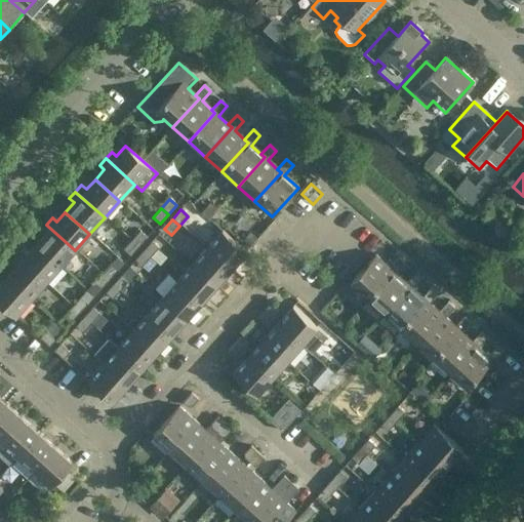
[(75,250),(46,225),(40,231),(44,235),(36,245),(59,267),(75,250)]
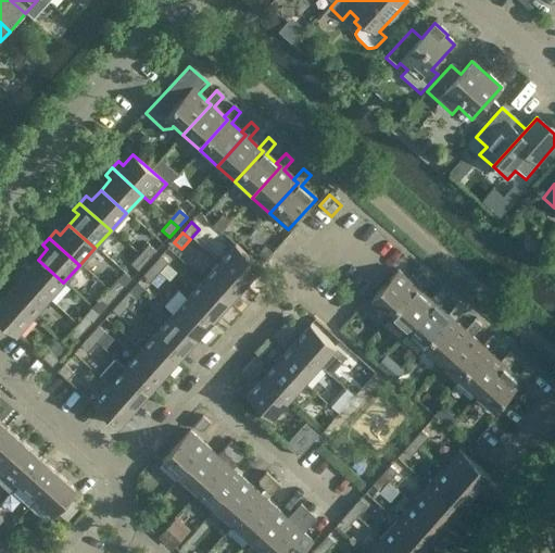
[(147,263),(155,253),(148,246),(139,255),(147,263)]
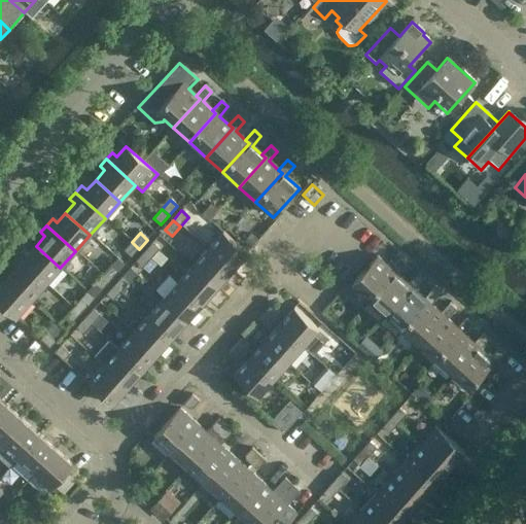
[(222,233),(207,250),(232,272),(247,254),(222,233)]
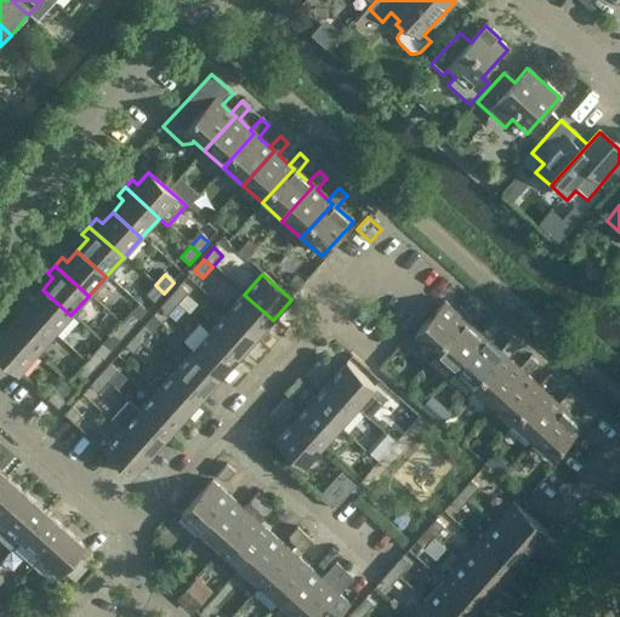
[(164,293),(155,285),(146,297),(154,304),(164,293)]
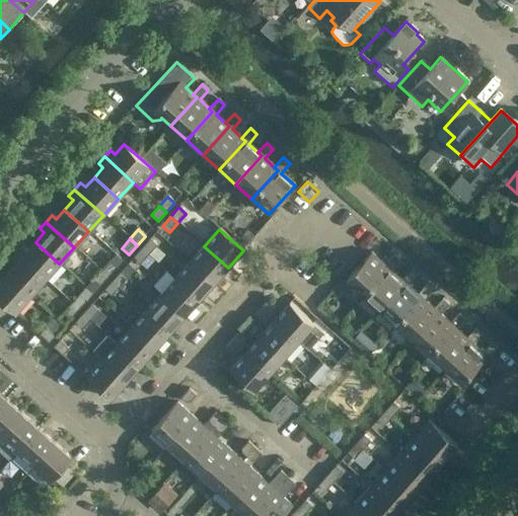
[(156,246),(150,240),(141,249),(148,255),(156,246)]
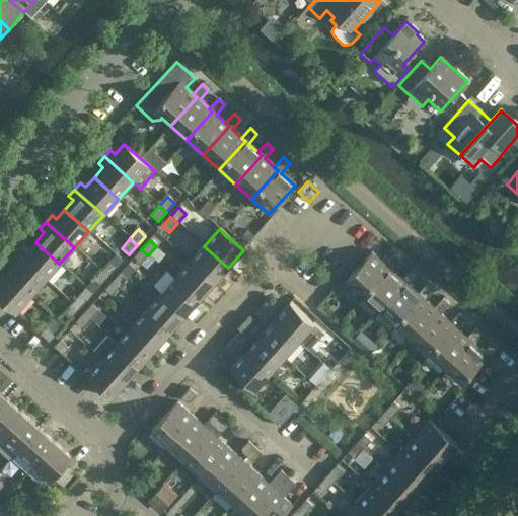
[(59,264),(35,242),(26,252),(22,247),(16,254),(45,280),(59,264)]
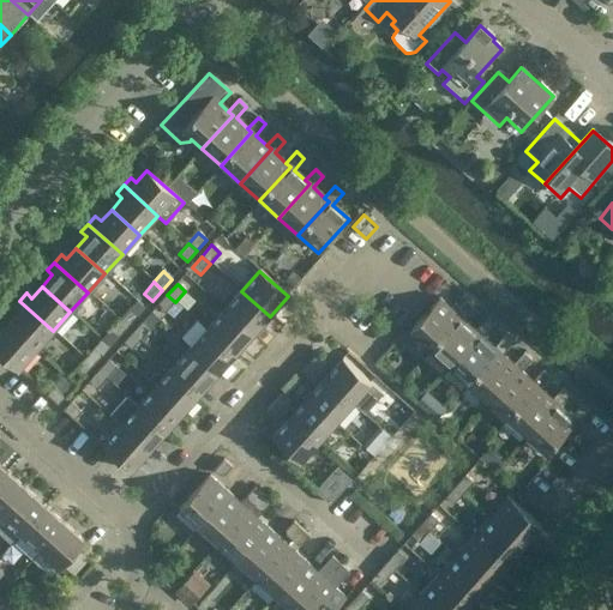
[(241,291),(224,310),(252,336),(270,316),(241,291)]
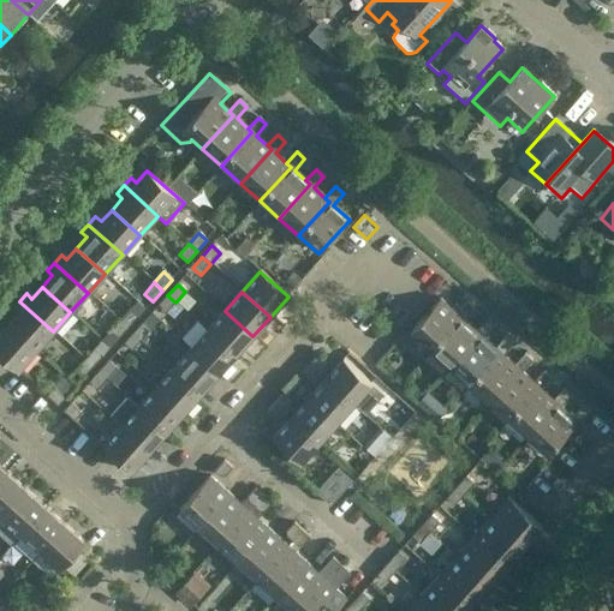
[(184,310),(176,303),(167,295),(158,306),(166,313),(174,321),(184,310)]
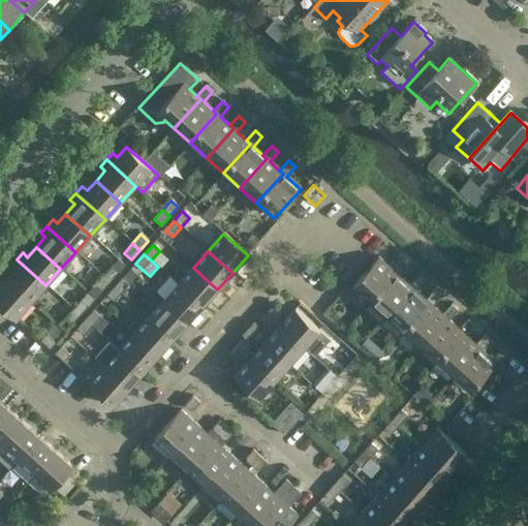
[(378,258),(351,287),(369,303),(395,274),(399,277),(407,267),(401,260),(392,271),(378,258)]
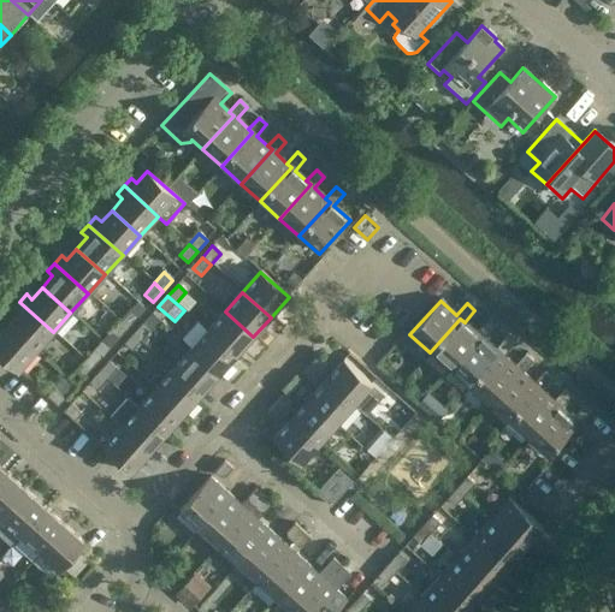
[(53,332),(19,302),(11,310),(17,315),(7,326),(35,352),(53,332)]
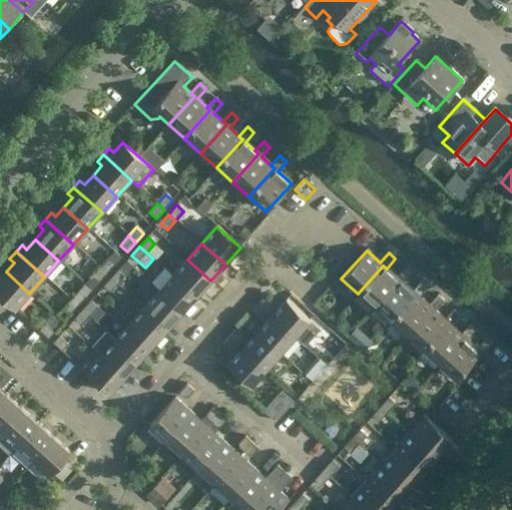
[(106,275),(114,266),(107,260),(99,269),(106,275)]
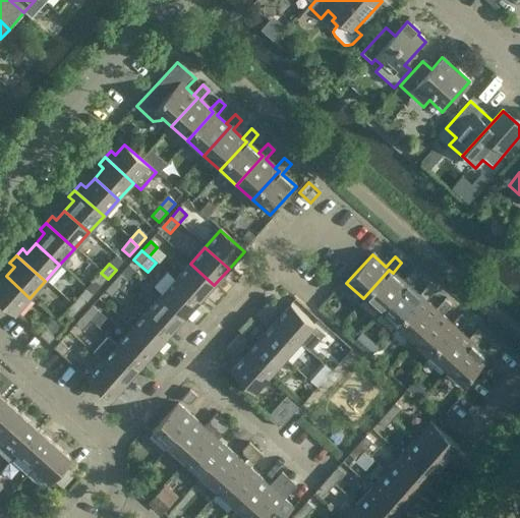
[(190,264),(175,280),(199,301),(214,285),(190,264)]
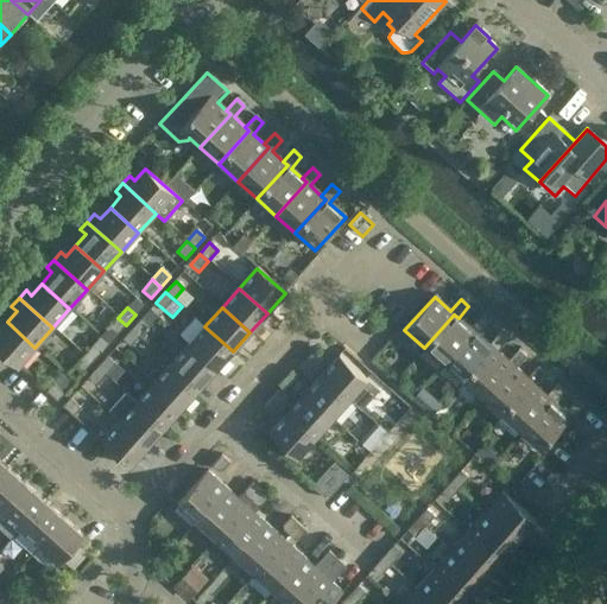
[(454,315),(424,348),(443,364),(474,331),(478,335),(487,324),(480,317),(469,328),(459,318),(454,315)]
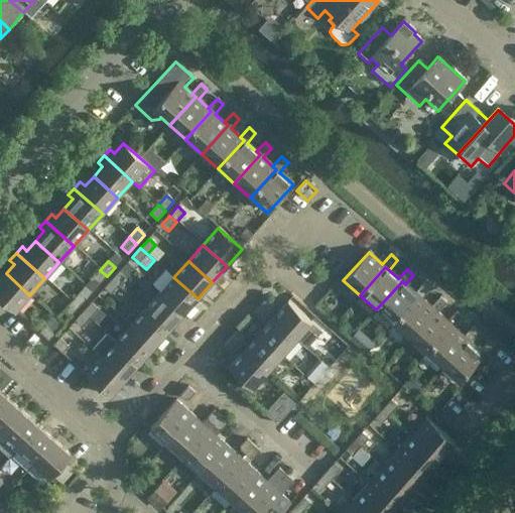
[(107,276),(100,270),(92,279),(99,285),(107,276)]
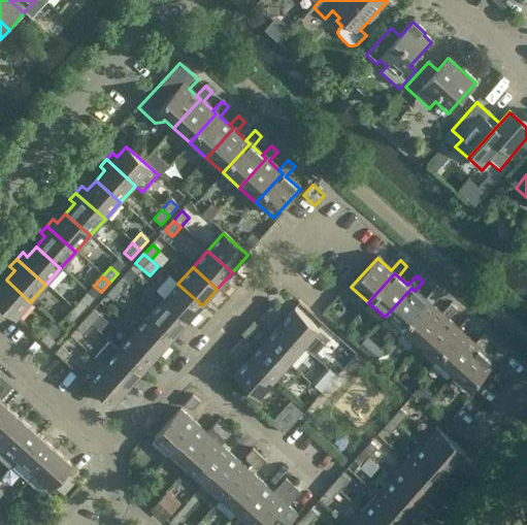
[(130,284),(123,277),(114,287),(121,293),(130,284)]
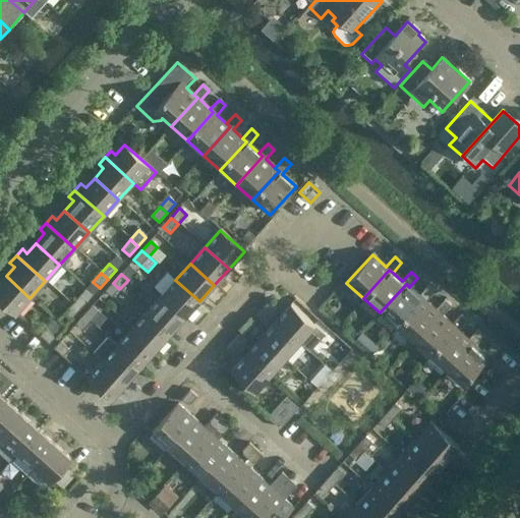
[(30,298),(6,276),(0,282),(0,301),(14,314),(30,298)]
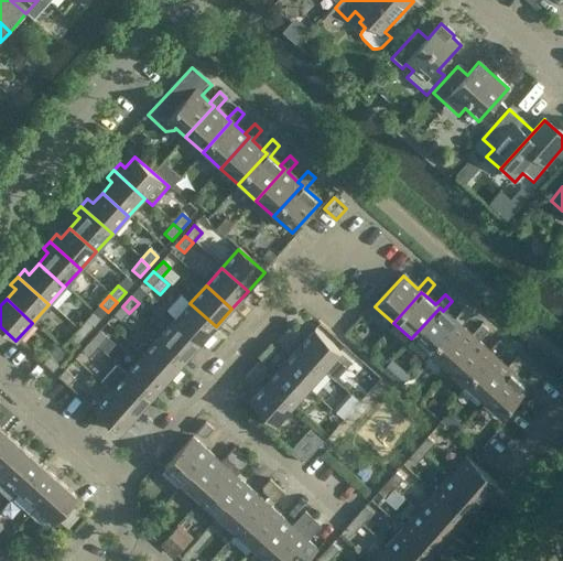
[(190,303),(174,321),(199,344),(216,326),(190,303)]
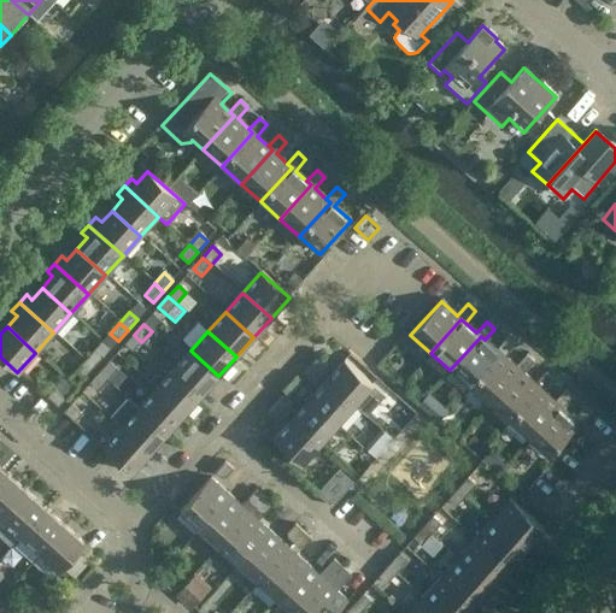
[(141,342),(134,335),(123,346),(132,353),(141,342)]
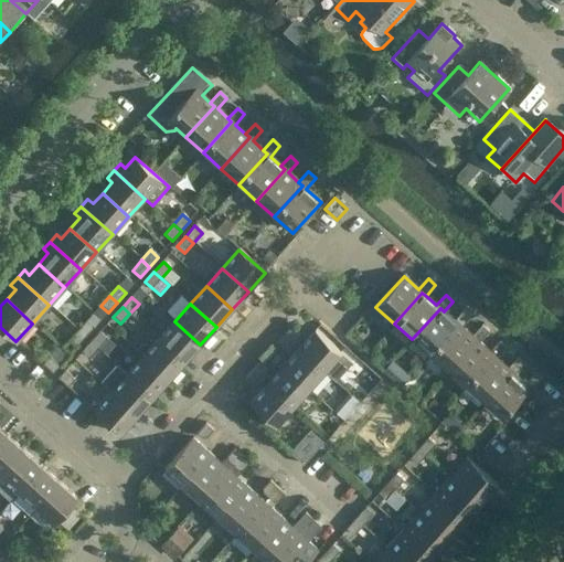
[(440,308),(412,339),(429,356),(458,324),(461,327),(470,317),(464,310),(455,320),(444,311),(440,308)]
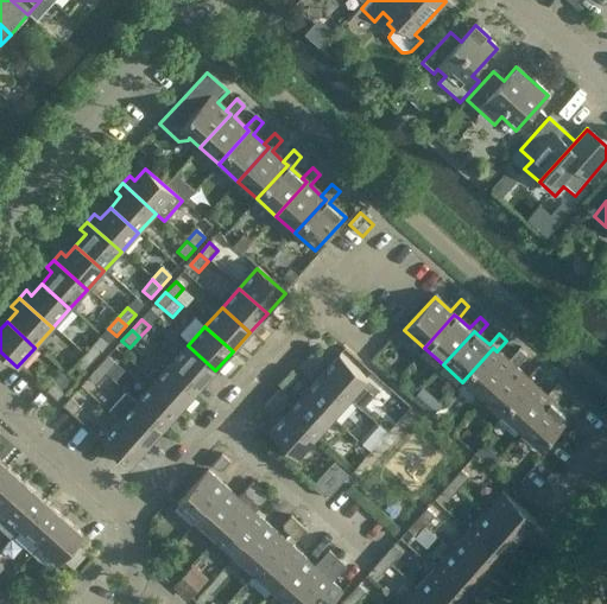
[(92,363),(101,353),(93,345),(83,356),(92,363)]
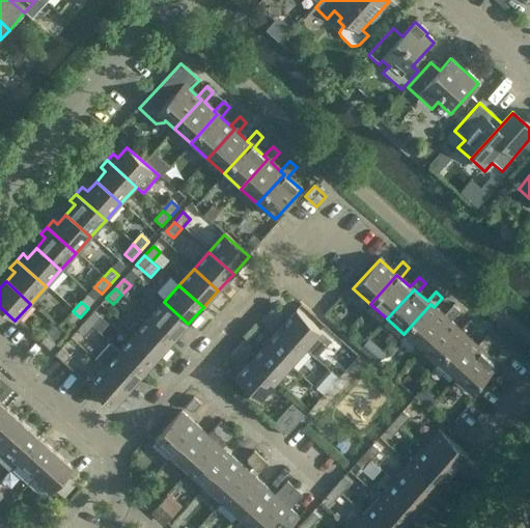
[(164,302),(148,318),(173,340),(188,324),(164,302)]
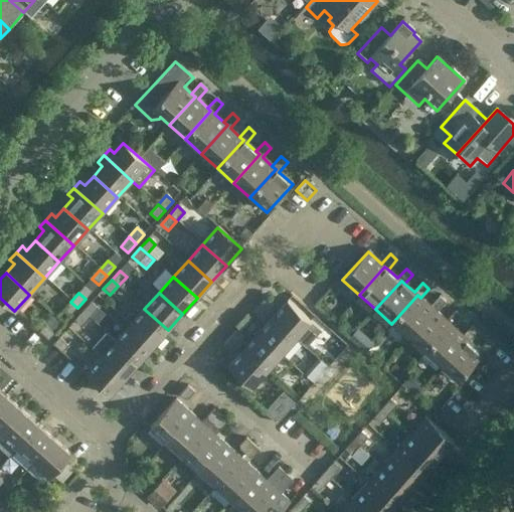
[(417,295),(391,324),(407,338),(434,310),(437,313),(445,303),(439,297),(430,307),(420,298),(417,295)]
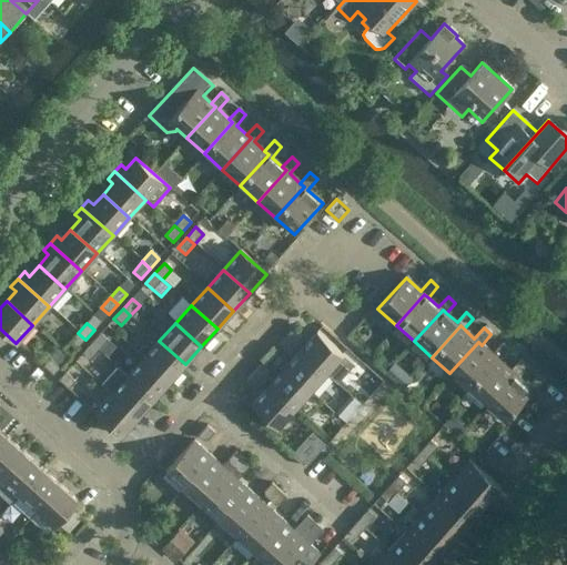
[(285,338),(295,347),(300,342),(300,338),(292,331),(285,338)]
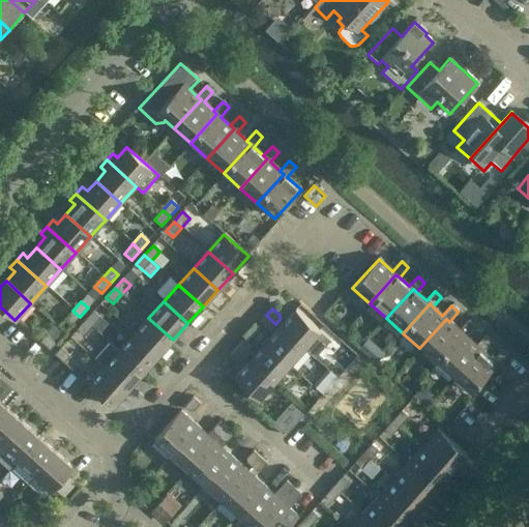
[(295,310),(280,327),(304,349),(320,332),(295,310)]
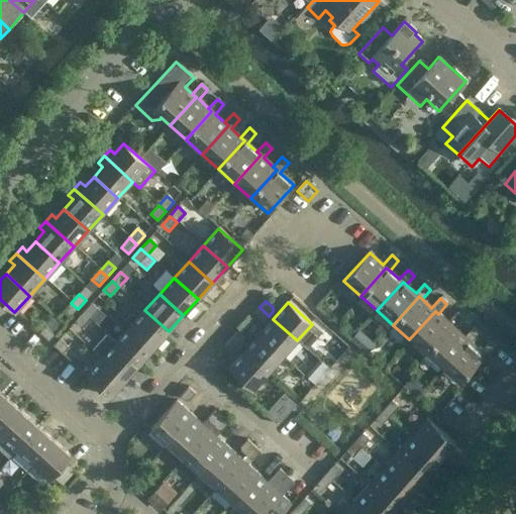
[(78,309),(71,303),(63,312),(70,318),(78,309)]
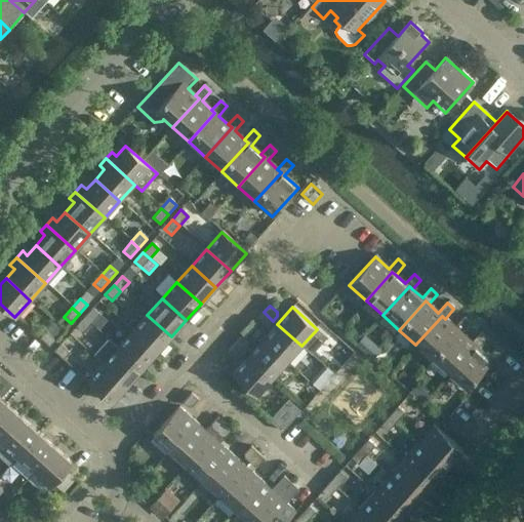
[(99,315),(92,309),(84,318),(91,324),(99,315)]
